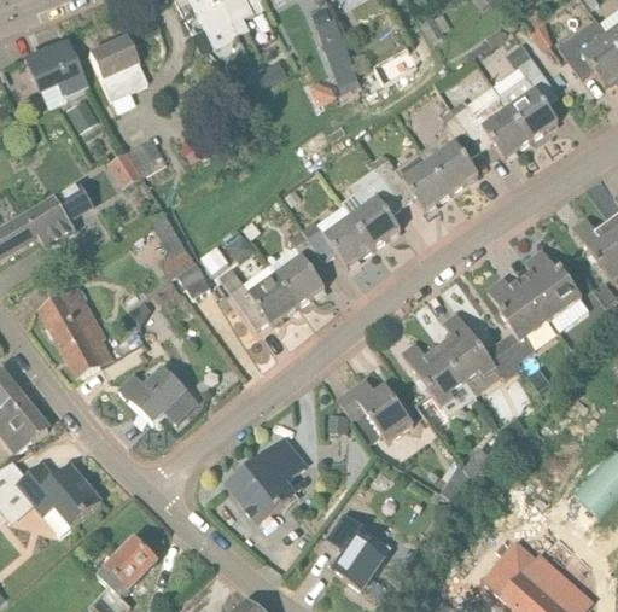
[(190,0),(207,34),(232,21),(222,1),(215,5),(213,0),(190,0)]
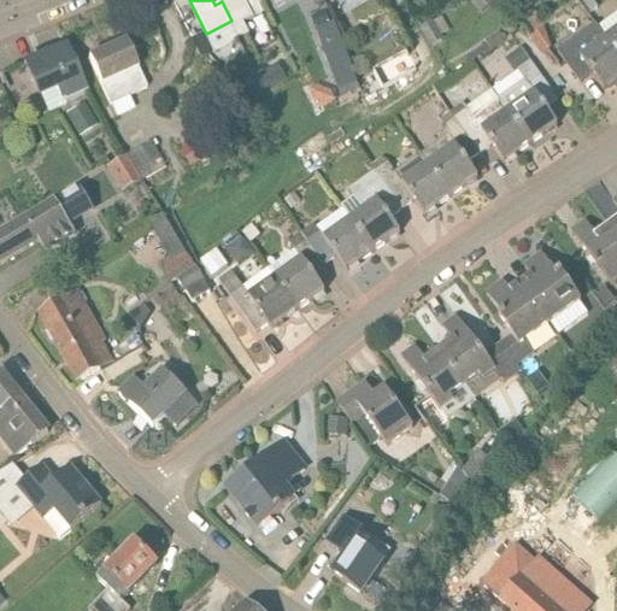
[(212,0),(215,5),(222,1),(231,21),(206,34),(213,47),(248,29),(241,16),(252,10),(254,12),(263,7),(259,0),(212,0)]
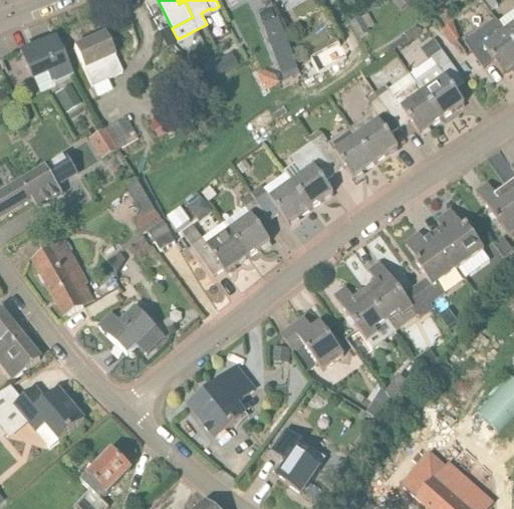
[(444,8),(439,0),(428,0),(437,13),(444,8)]
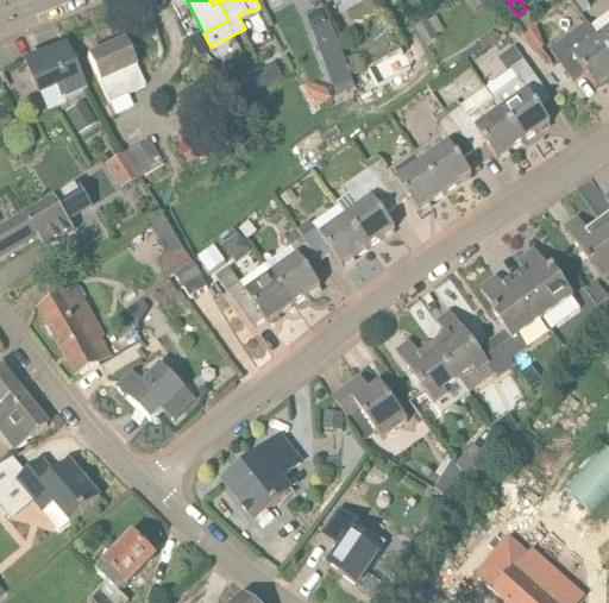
[(520,0),(526,10),(538,1),(537,0),(520,0)]
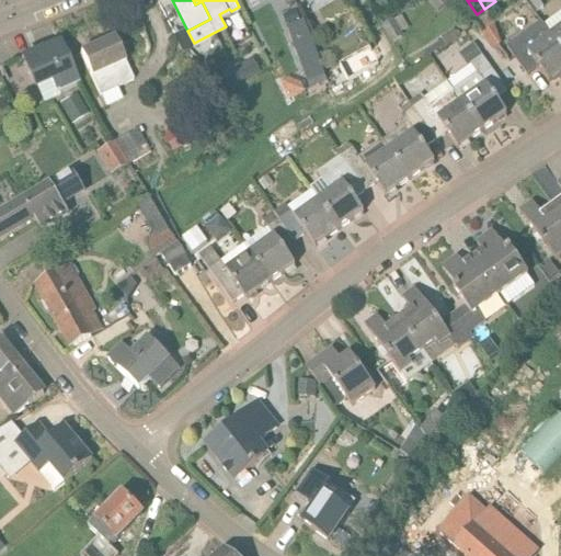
[(530,0),(529,1),(536,9),(544,3),(541,0),(530,0)]
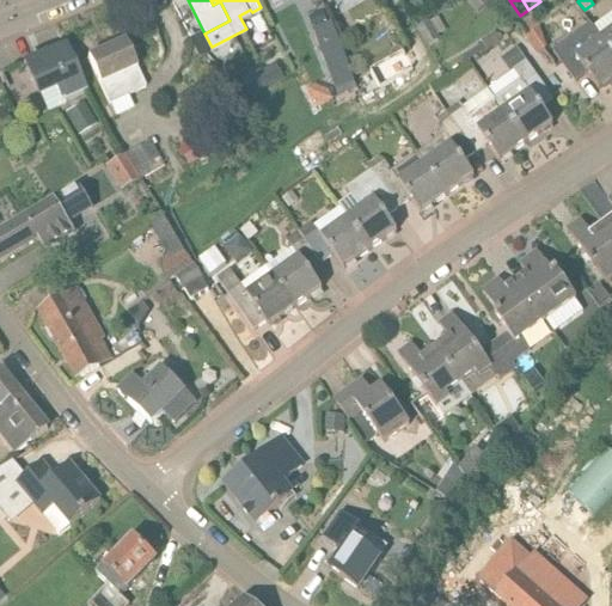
[(308,13),(313,25),(329,19),(324,7),(308,13)]
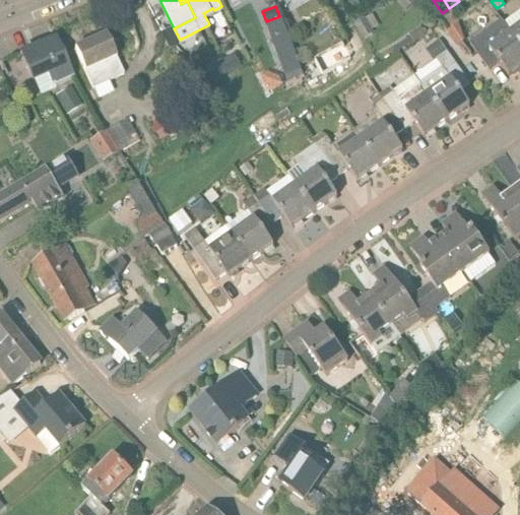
[(324,31),(337,24),(332,12),(318,19),(324,31)]
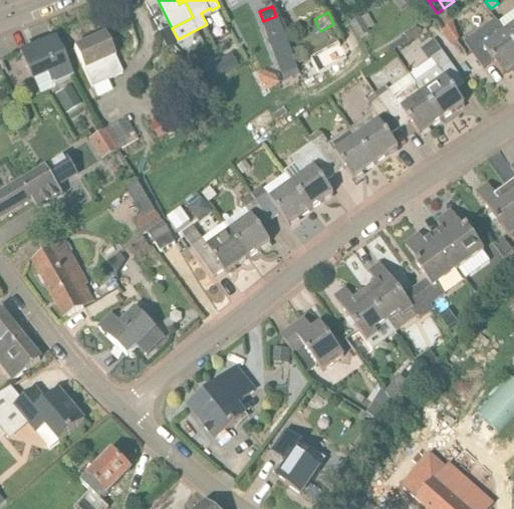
[(280,15),(276,16),(263,21),(262,21),(278,68),(297,62),(280,15)]
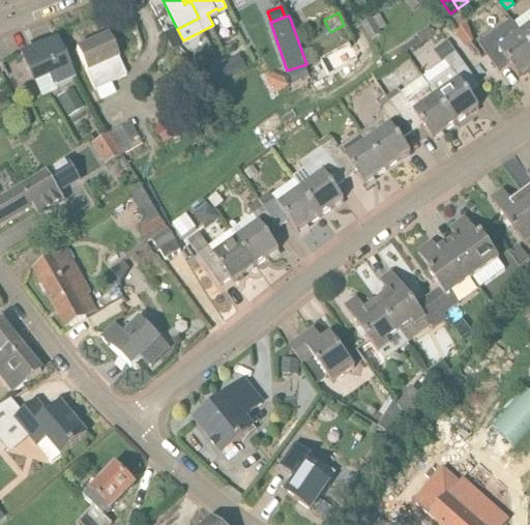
[(529,64),(529,40),(522,30),(511,17),(479,40),(498,67),(508,59),(519,73),(528,66),(529,68),(529,67),(529,65),(529,64)]
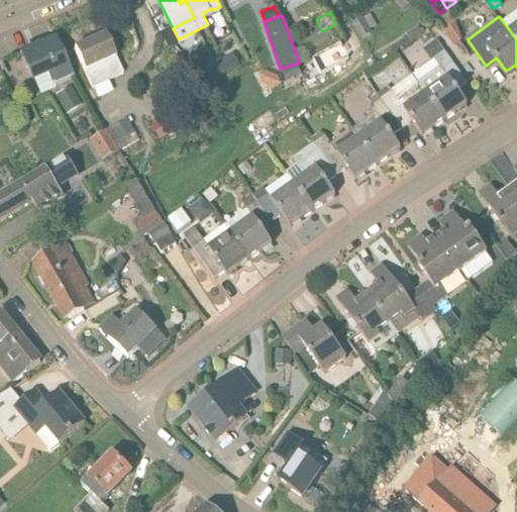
[(92,84),(123,71),(115,54),(116,54),(105,31),(74,45),(84,68),(92,84)]
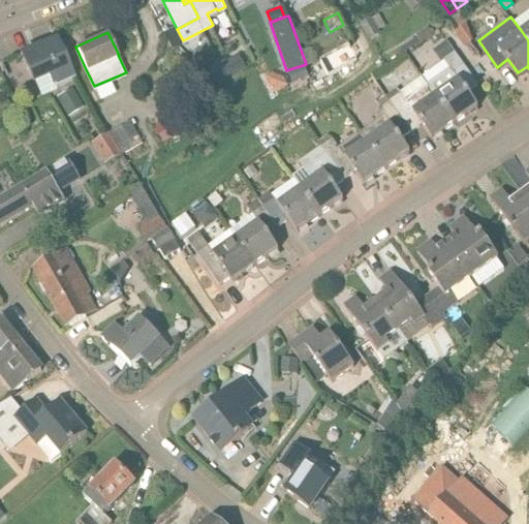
[(444,57),(455,49),(446,37),(432,48),(440,59),(444,57)]
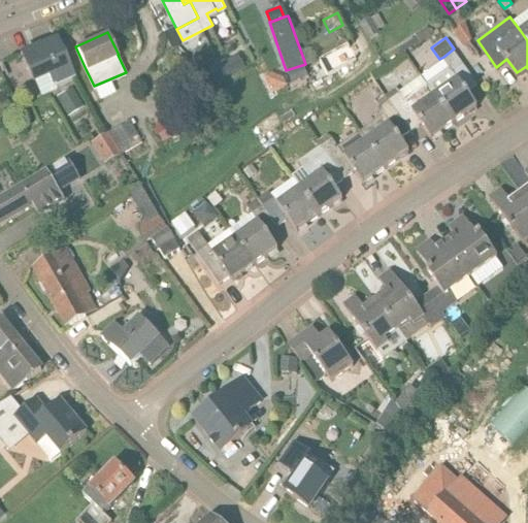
[(349,38),(319,55),(328,72),(358,57),(349,38)]
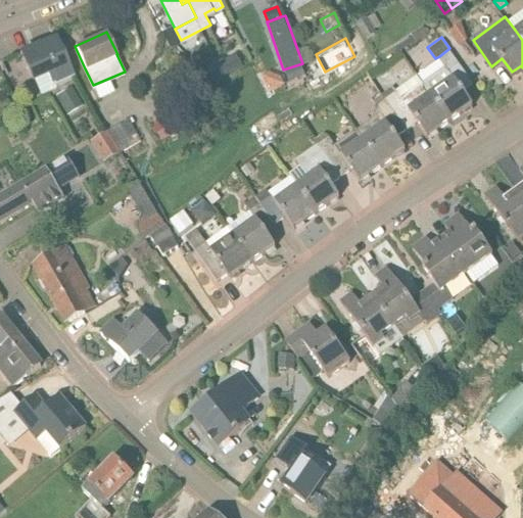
[(56,39),(22,54),(33,77),(48,71),(51,79),(48,80),(52,90),(56,83),(73,75),(56,39)]
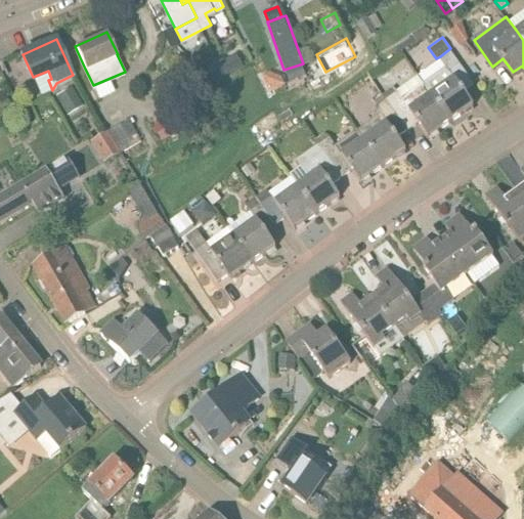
[(418,73),(419,74),(424,81),(450,119),(473,102),(464,88),(474,81),(450,48),(440,56),(441,57),(418,73)]
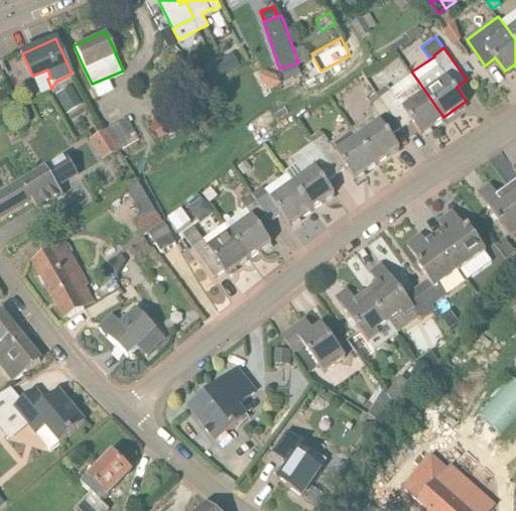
[(210,79),(233,67),(225,53),(203,66),(210,79)]
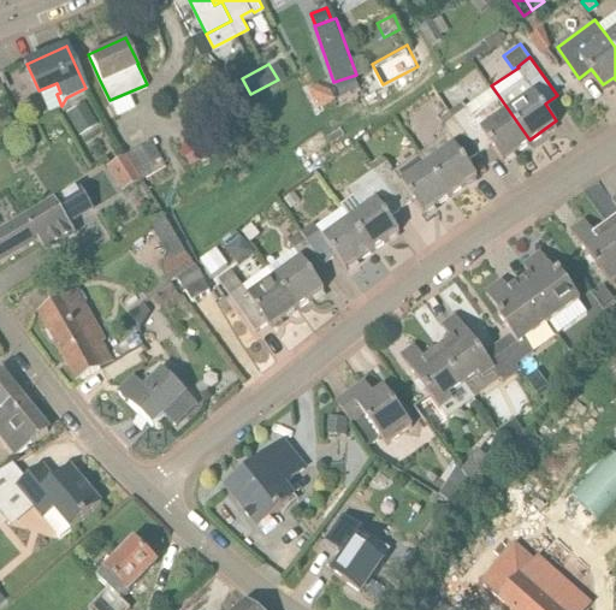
[(219,81),(203,92),(219,116),(220,114),(224,118),(243,106),(229,82),(223,87),(219,81)]
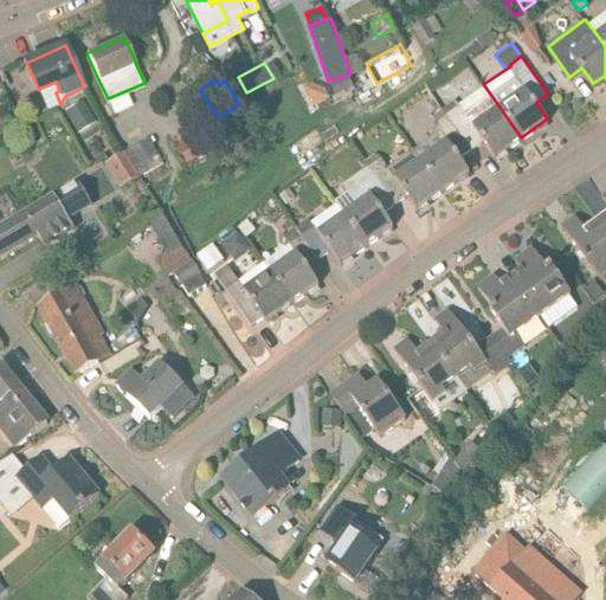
[(521,137),(490,94),(484,85),(446,113),(455,124),(471,148),(483,140),(495,155),(521,137)]
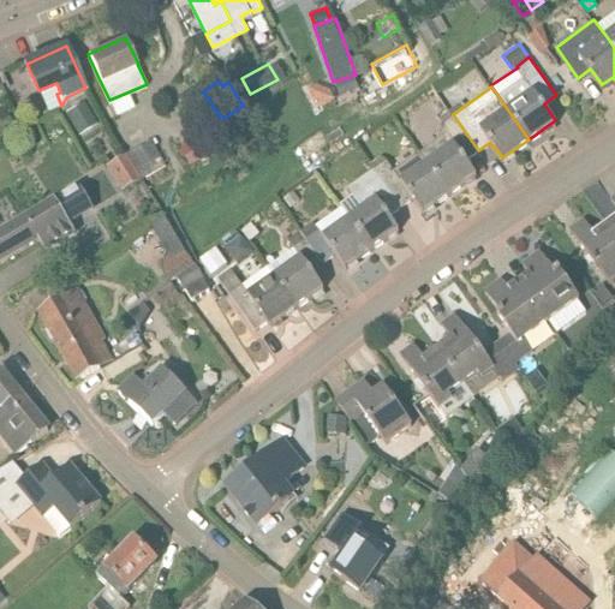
[(82,100),(65,109),(78,132),(96,121),(82,100)]
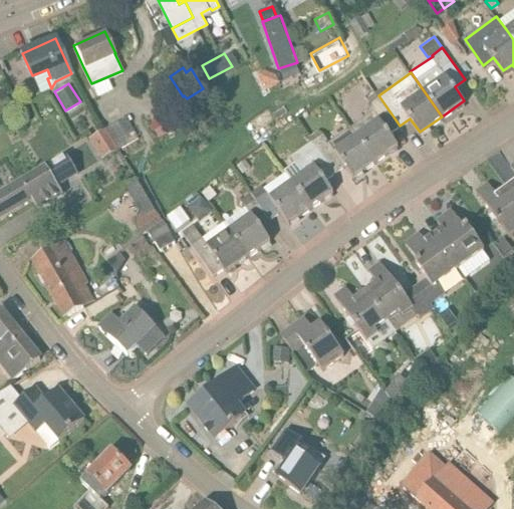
[(386,105),(378,95),(368,102),(378,118),(357,134),(375,160),(398,145),(390,133),(400,125),(386,105)]
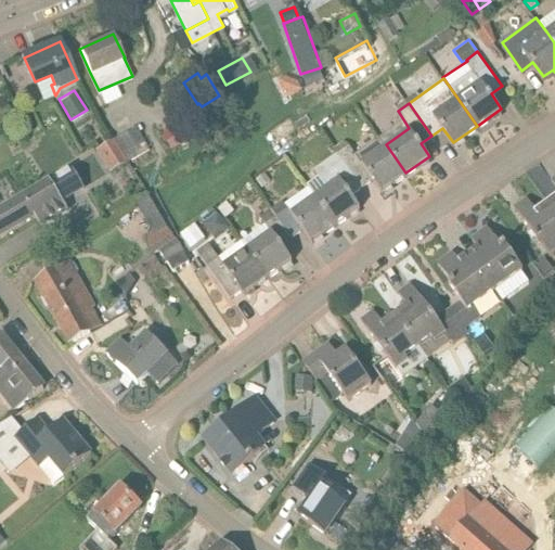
[(193,136),(183,119),(163,132),(171,148),(193,136)]
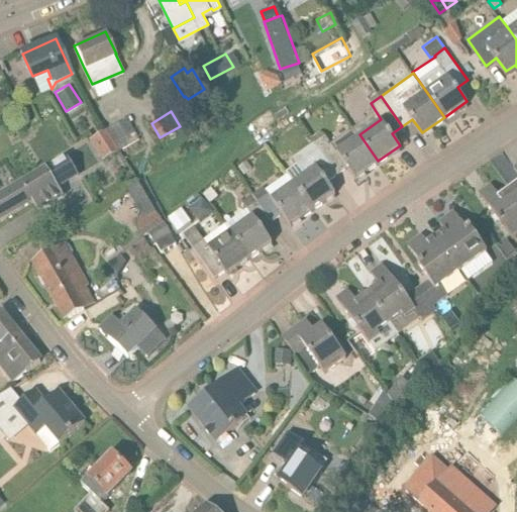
[(126,114),(106,127),(119,147),(139,134),(126,114)]
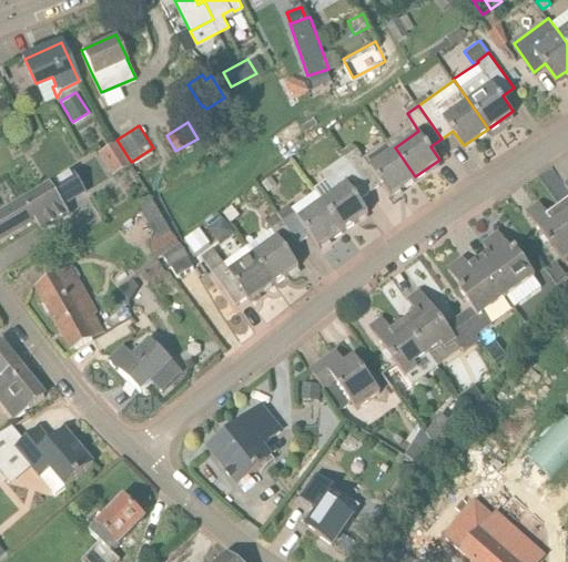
[(391,194),(415,176),(395,147),(387,138),(364,155),(357,146),(346,155),(371,190),(382,182),(391,194)]
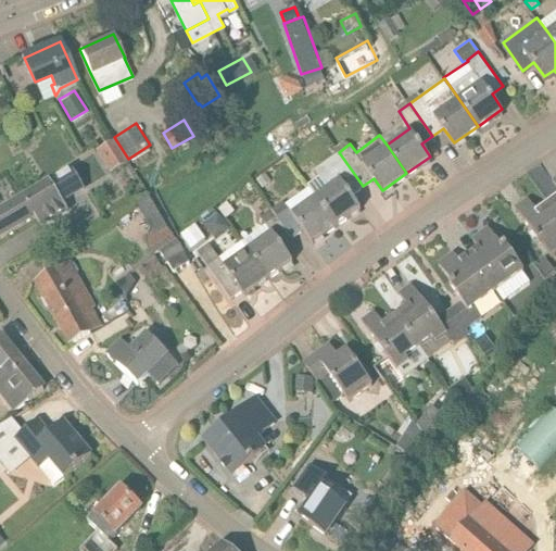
[(128,159),(114,137),(97,149),(110,171),(128,159)]
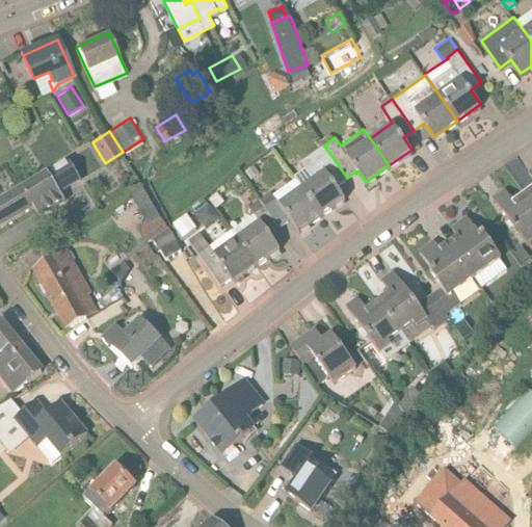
[(314,179),(302,186),(322,213),(345,198),(337,185),(347,178),(324,146),(301,161),(314,179)]
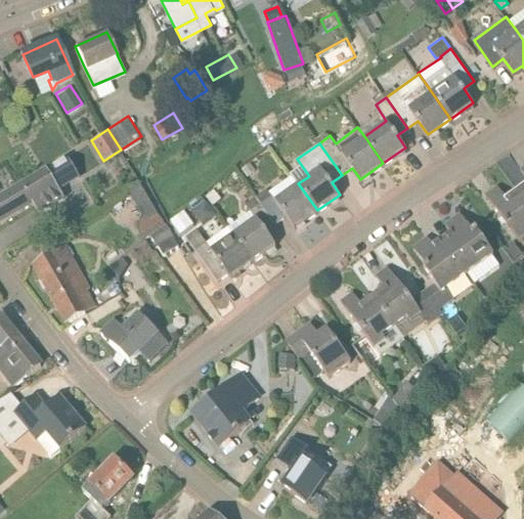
[(47,169),(23,184),(33,202),(38,210),(63,195),(47,169)]
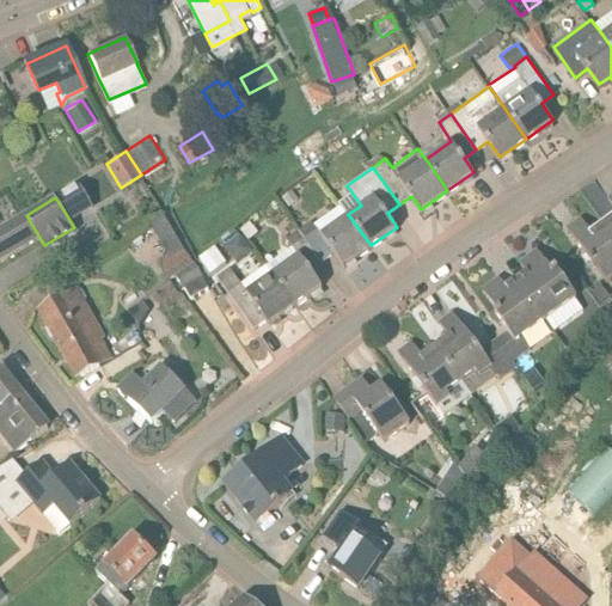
[(344,264),(371,245),(348,214),(323,233),(312,219),(300,228),(305,236),(322,259),(334,250),(344,264)]
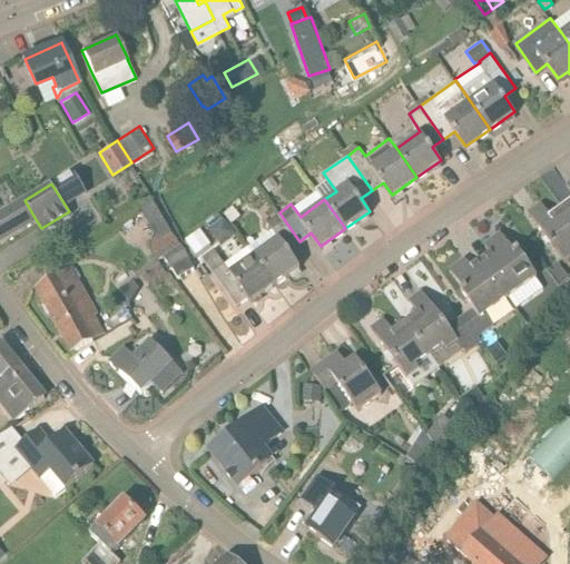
[(0,240),(36,219),(25,200),(0,215),(0,240)]
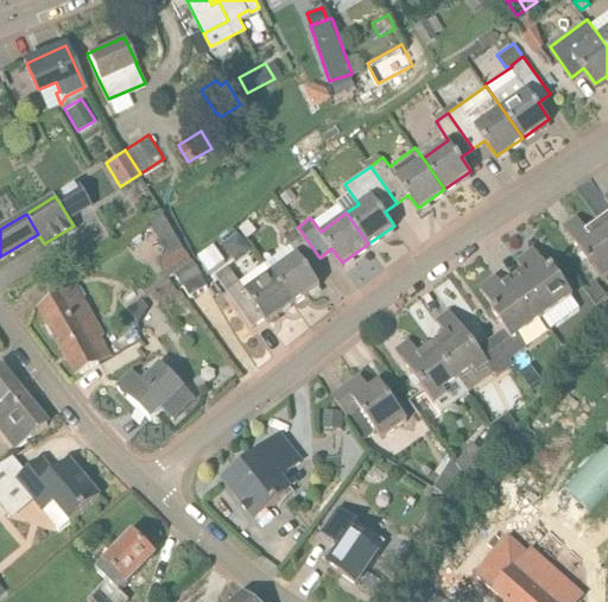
[(607,228),(601,219),(588,228),(577,214),(563,223),(602,277),(607,272),(607,228)]
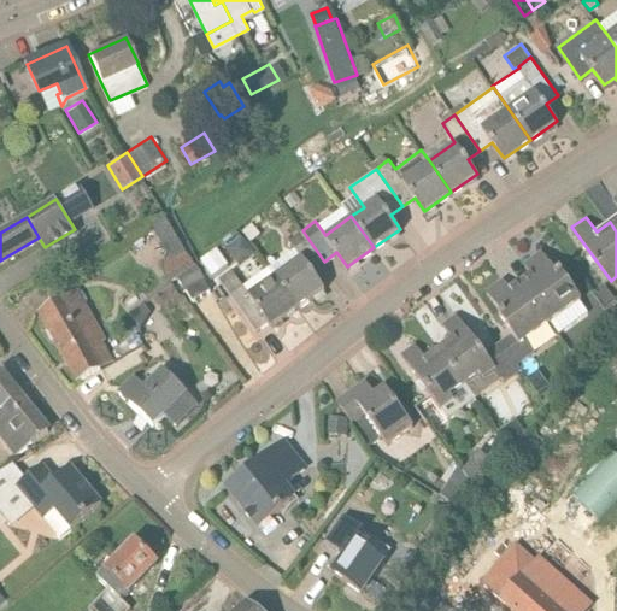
[(259,230),(251,222),(242,229),(251,239),(259,230)]
